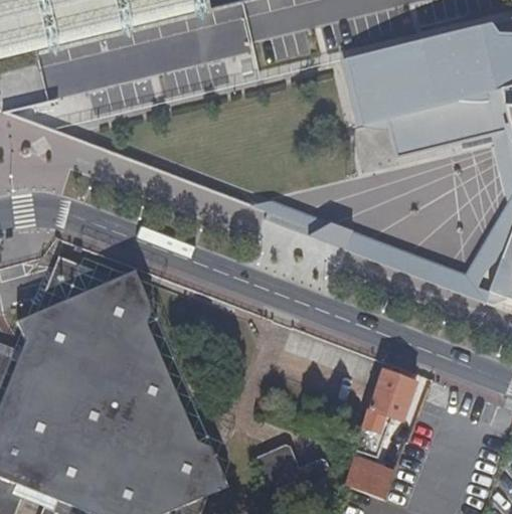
[(511,16),(344,57),(360,125),(381,121),(392,159),(500,131),(511,176),(511,212),(481,303),(511,314),(511,16)]
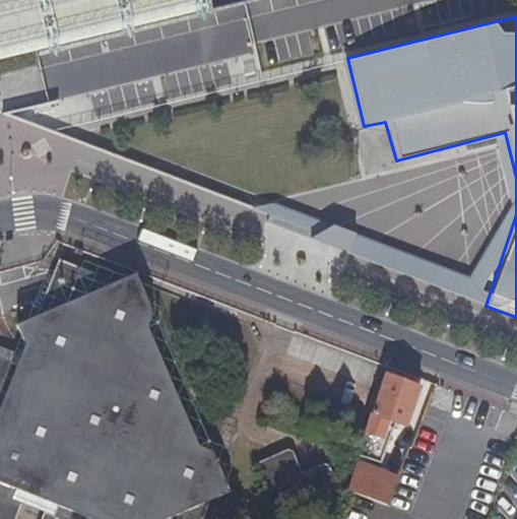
[(43,102),(51,130),(243,80),(238,61),(124,90),(121,81),(43,102)]
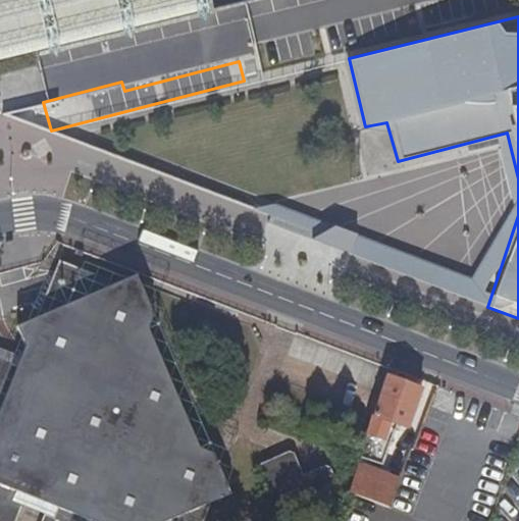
[(141,281),(127,276),(119,279),(62,257),(41,312),(17,321),(28,344),(22,357),(0,346),(0,520),(15,520),(23,504),(45,513),(42,520),(80,520),(83,516),(94,520),(200,520),(209,501),(228,491),(211,451),(199,446),(148,325),(154,313),(141,281)]
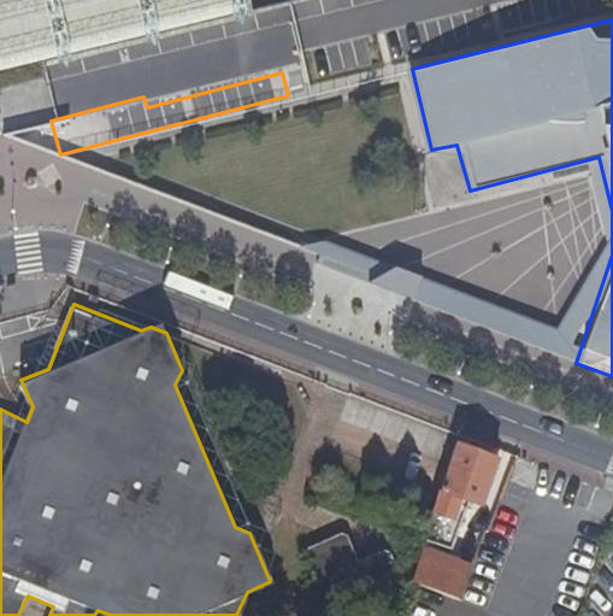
[(496,459),(453,444),(438,490),(481,505),(496,459)]
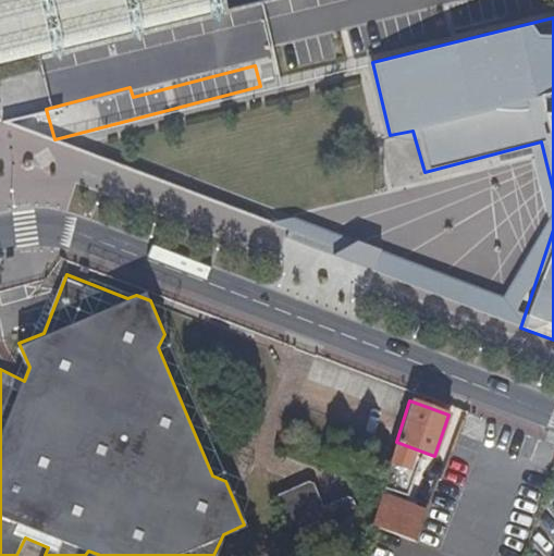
[(329,548),(366,532),(351,496),(322,507),(310,481),(274,495),(291,533),(317,523),(329,548)]
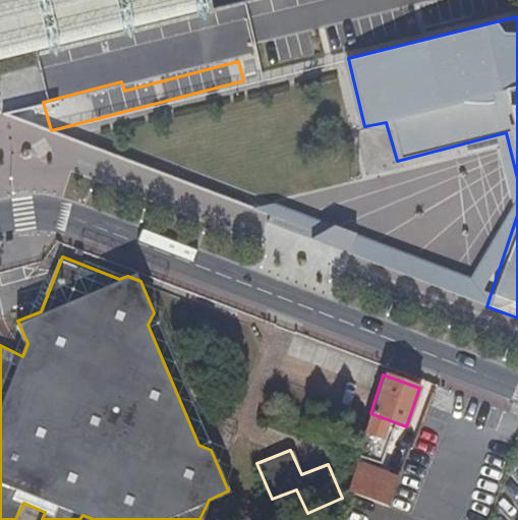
[(398,477),(356,462),(345,490),(387,506),(398,477)]
